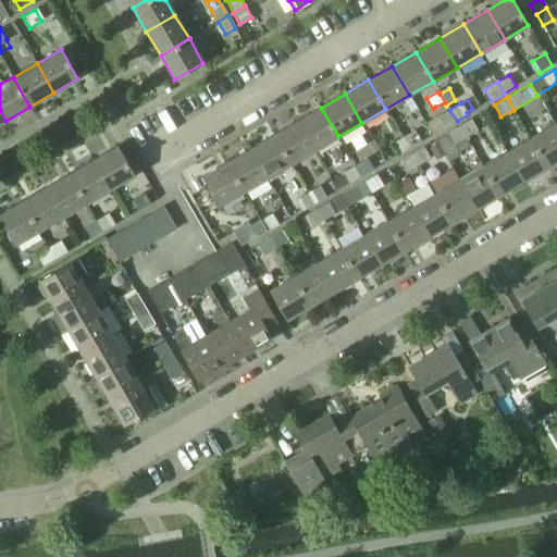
[(321,108),(297,121),(314,150),(338,136),(321,108)]
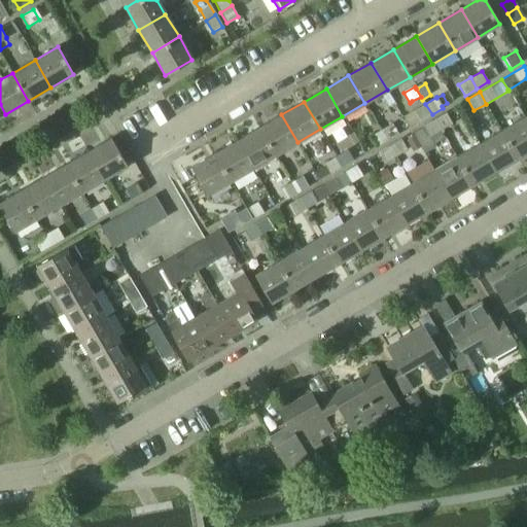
[(432,114),(425,104),(402,116),(409,127),(420,120),(420,121),(432,114)]
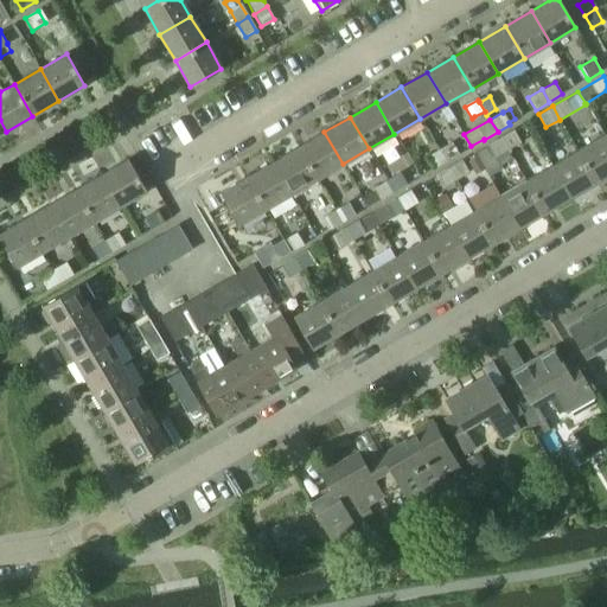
[(513,129),(500,136),(508,149),(521,142),(513,129)]
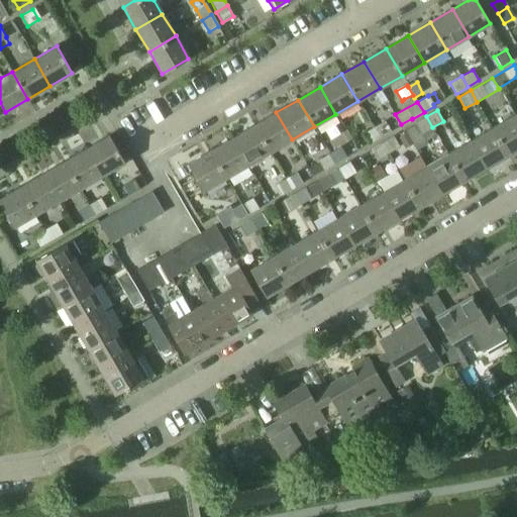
[(276,112),(253,125),(270,152),(292,139),(276,112)]
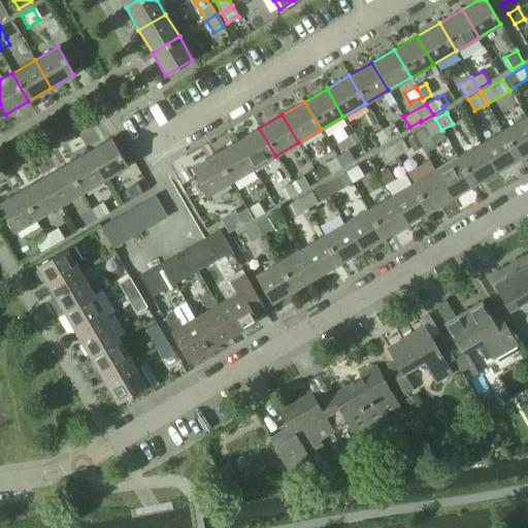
[(527,122),(526,118),(503,131),(519,159),(527,153),(527,122)]
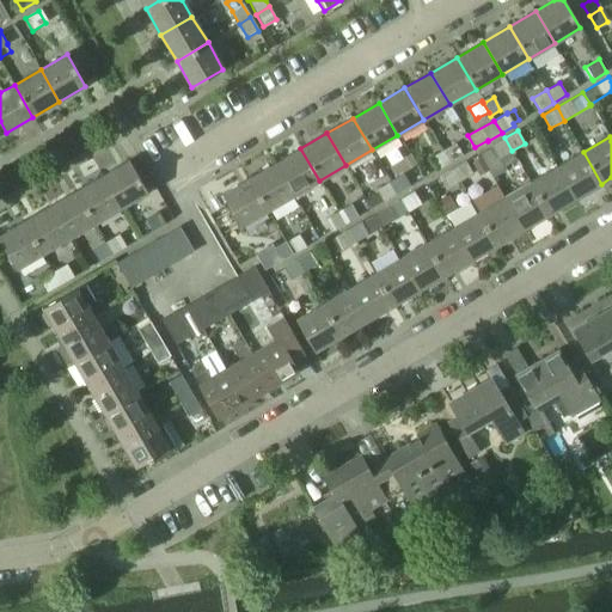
[(512,151),(505,138),(490,146),(497,159),(512,151)]
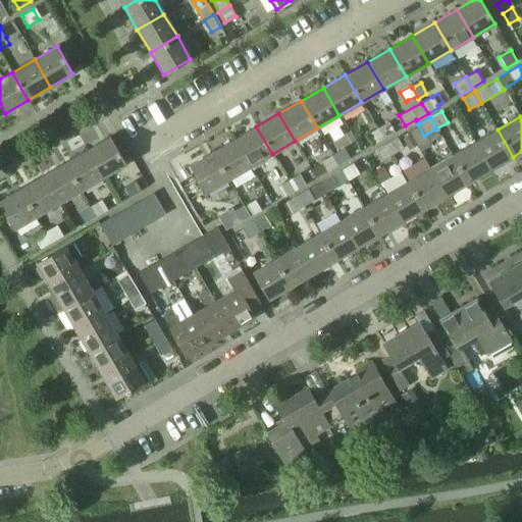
[(387,121),(376,128),(383,140),(395,133),(387,121)]
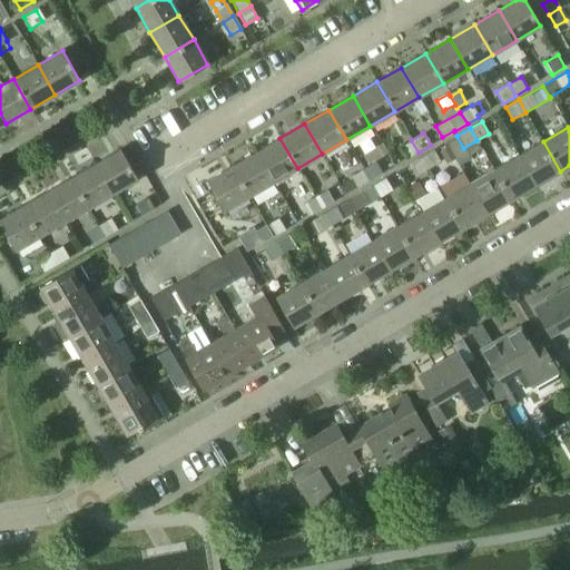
[(279,138),(256,153),(273,183),(297,168),(279,138)]
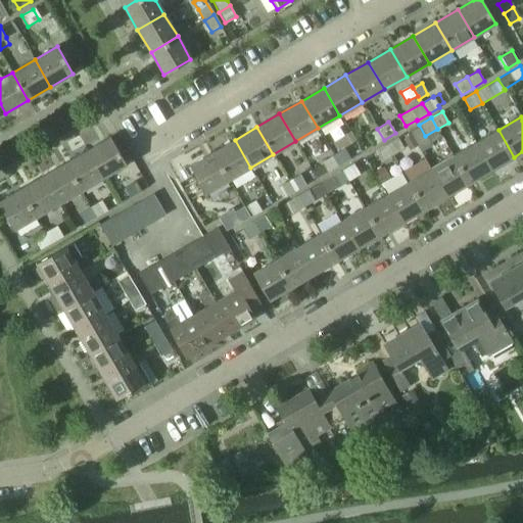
[(384,140),(377,129),(366,135),(373,146),(384,140)]
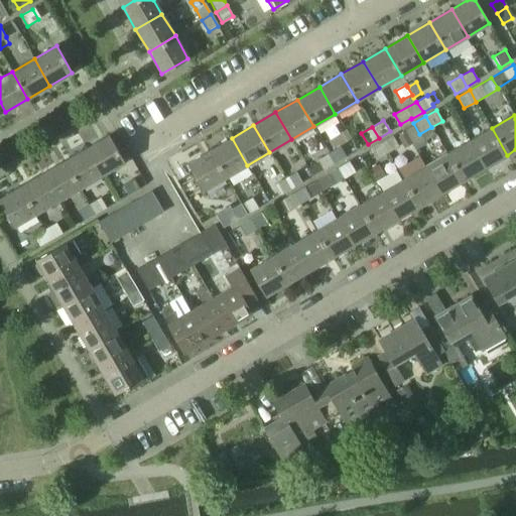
[(492,128),(470,141),(485,167),(507,155),(492,128)]
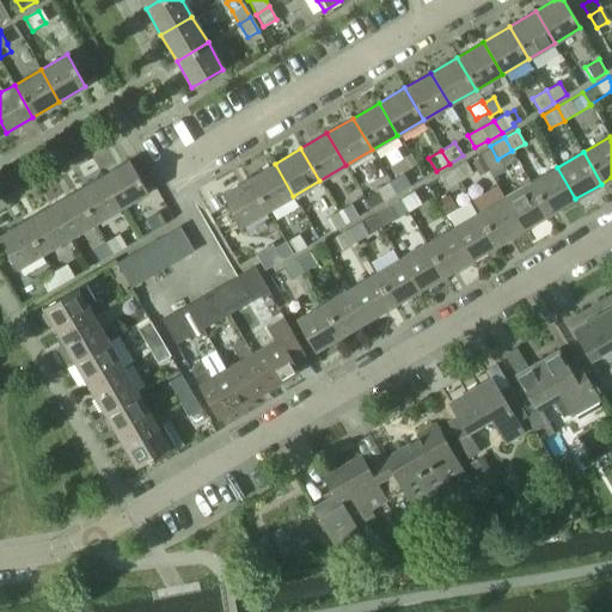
[(481,157),(471,163),(479,176),(488,170),(481,157)]
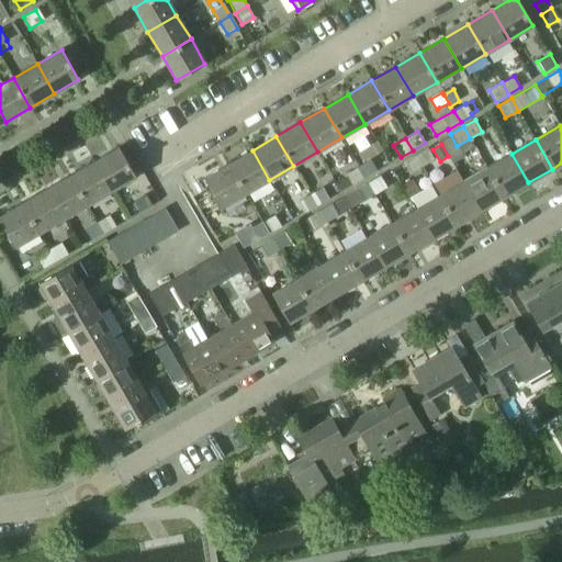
[(119,147),(94,161),(112,191),(136,177),(119,147)]
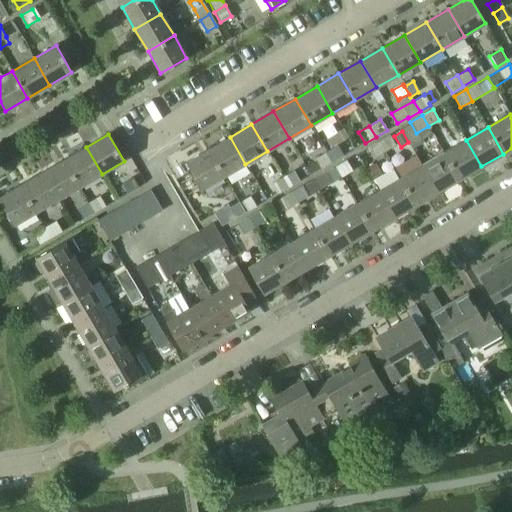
[(389,134),(378,140),(385,151),(396,145),(389,134)]
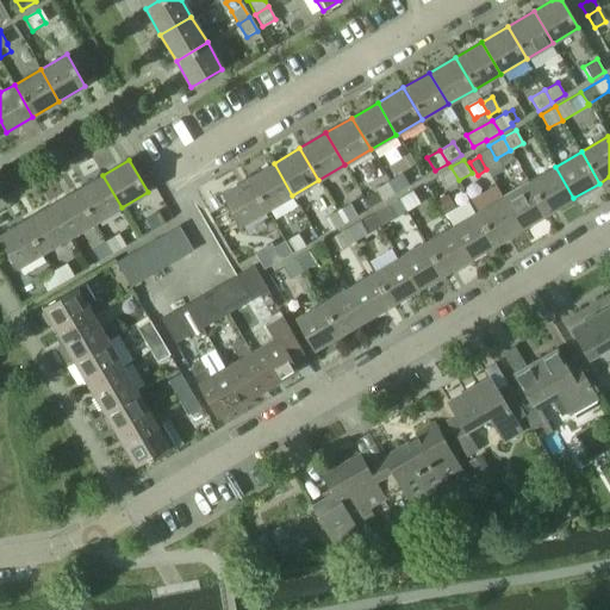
[(274,163),(248,179),(266,211),(292,195),(274,163)]
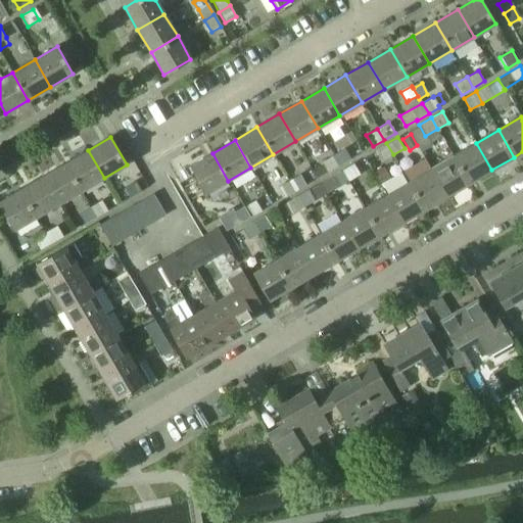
[(393,154),(386,143),(375,150),(382,162),(393,154)]
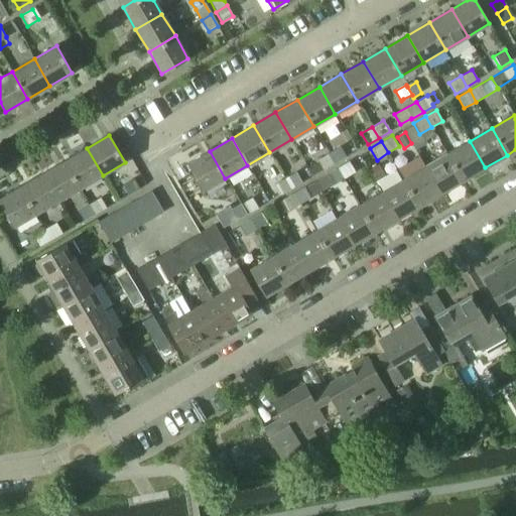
[(470,141),(447,154),(464,180),(485,167),(470,141)]
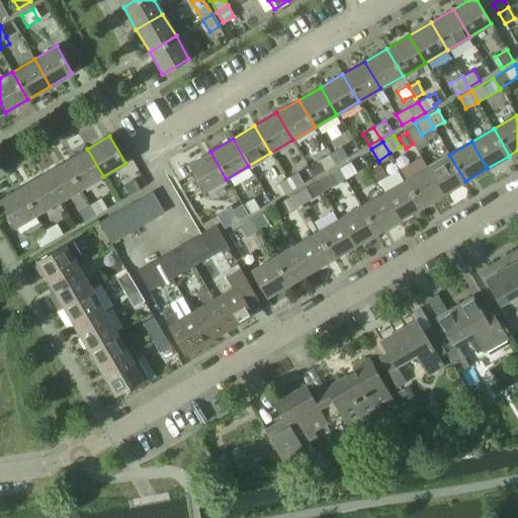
[(341,147),(330,154),(336,165),(348,158),(341,147)]
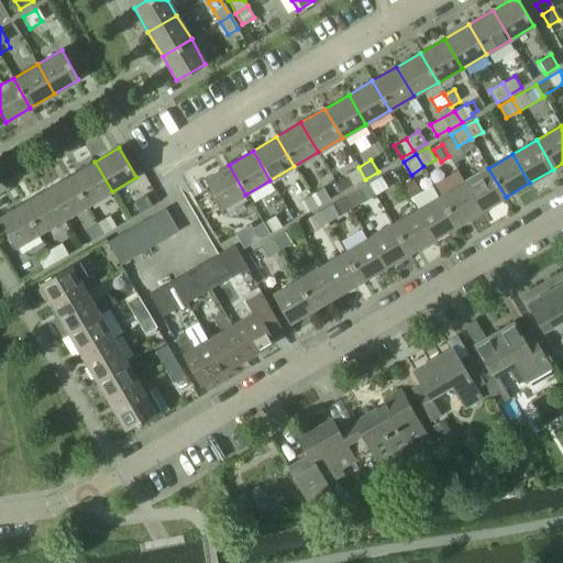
[(95,162),(70,176),(88,206),(112,191),(95,162)]
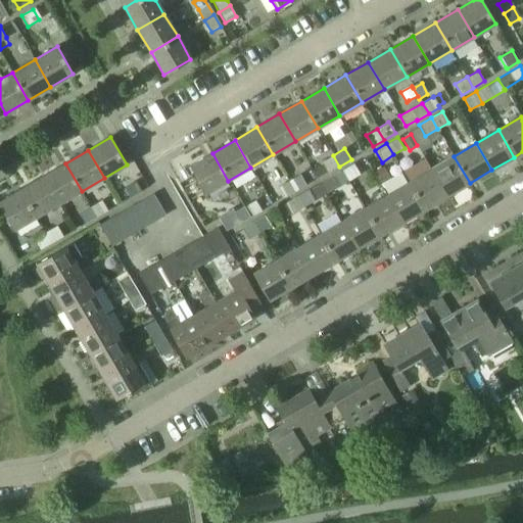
[(228,181),(212,153),(190,167),(206,193),(228,181)]
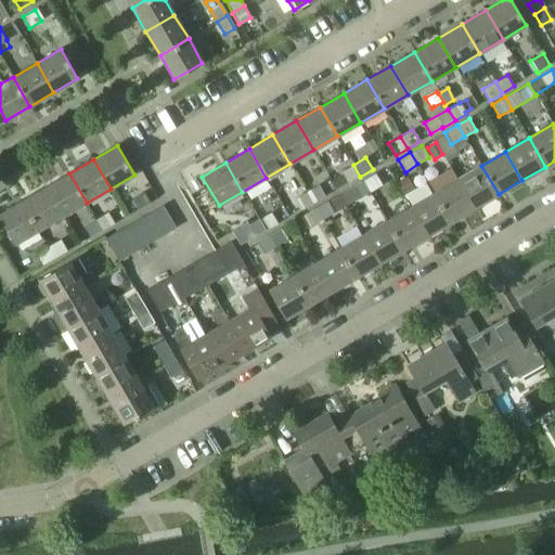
[(360,177),(353,165),(341,171),(348,183),(360,177)]
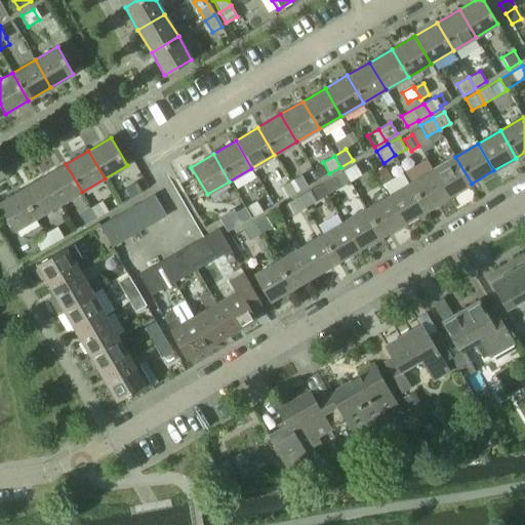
[(455,157),(433,169),(449,197),(472,184),(455,157)]
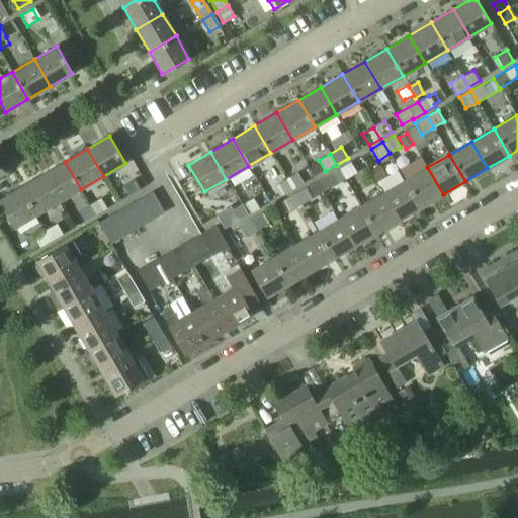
[(350,161),(339,168),(345,179),(356,172),(350,161)]
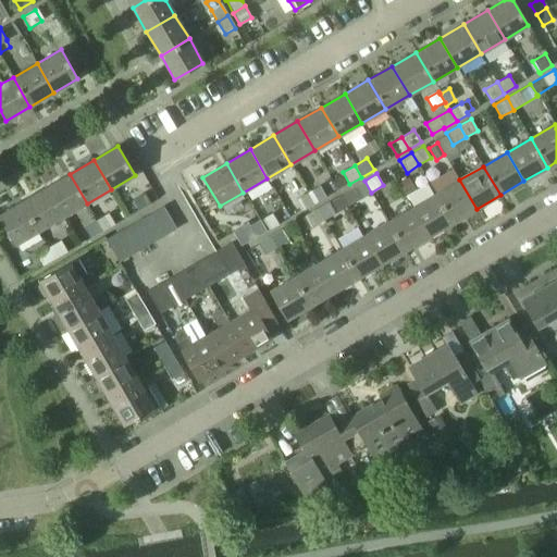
[(70,174),(46,188),(63,217),(87,203),(70,174)]
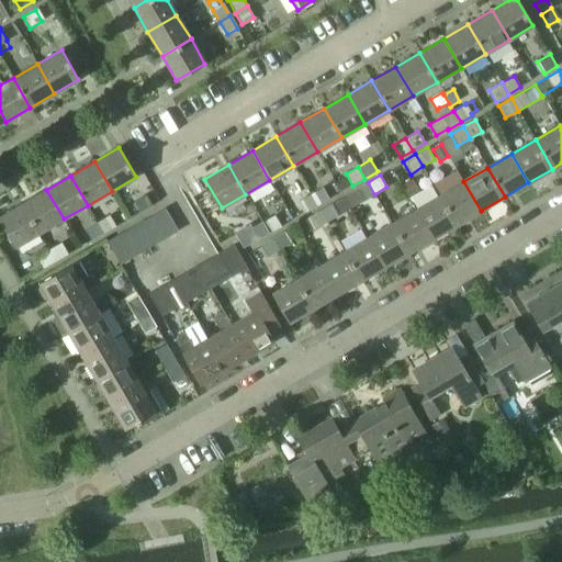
[(409,198),(419,192),(412,180),(402,186),(409,198)]
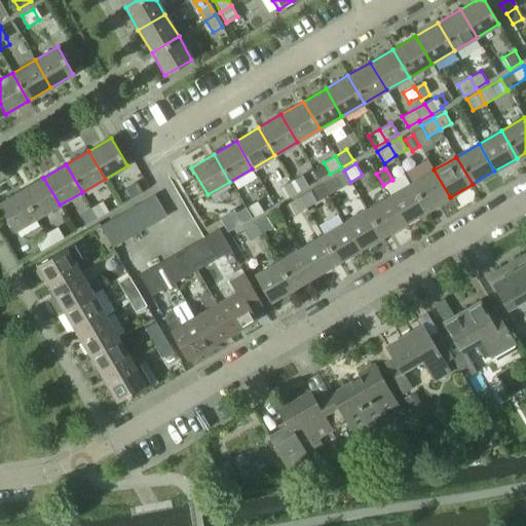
[(434,170),(411,183),(427,211),(450,197),(434,170)]
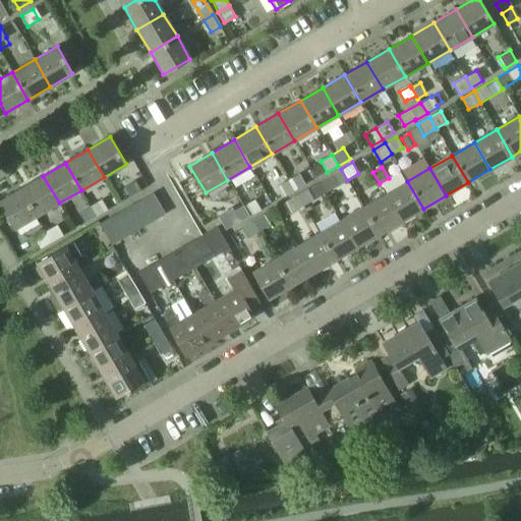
[(347,180),(341,169),(330,176),(336,187),(347,180)]
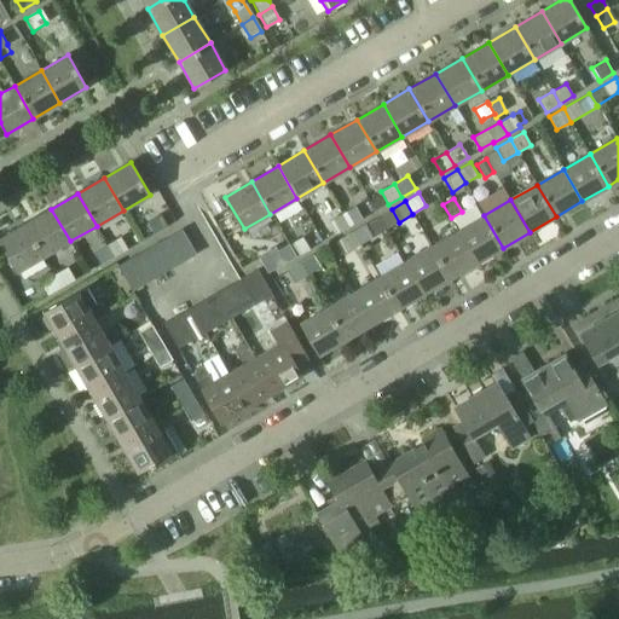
[(356,206),(341,214),(350,227),(363,219),(356,206)]
